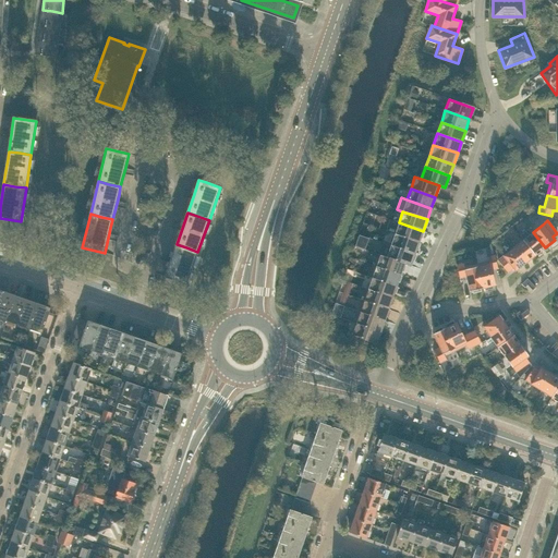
[(419,242),(423,231),(399,222),(395,234),(419,242)]
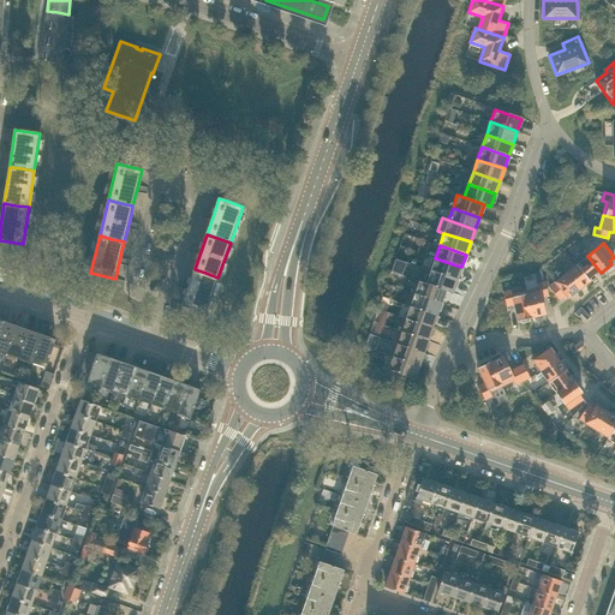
[(601,273),(587,256),(577,264),(590,281),(601,273)]
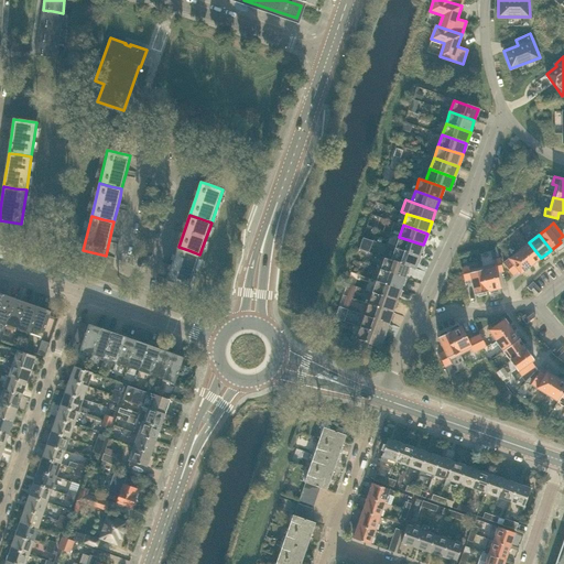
[(420,257),(423,245),(399,237),(394,248),(420,257)]
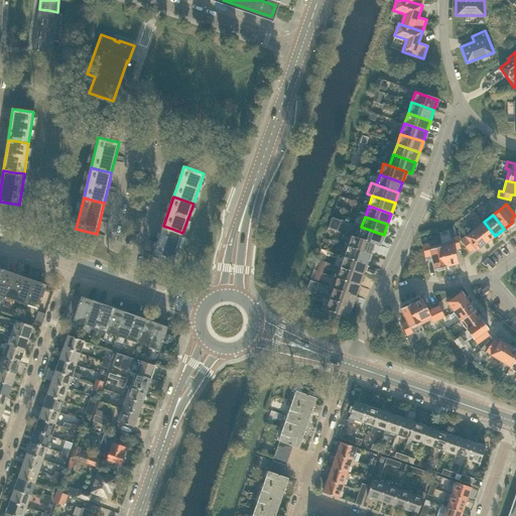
[(475,229),(486,243),(495,236),(484,222),(475,229)]
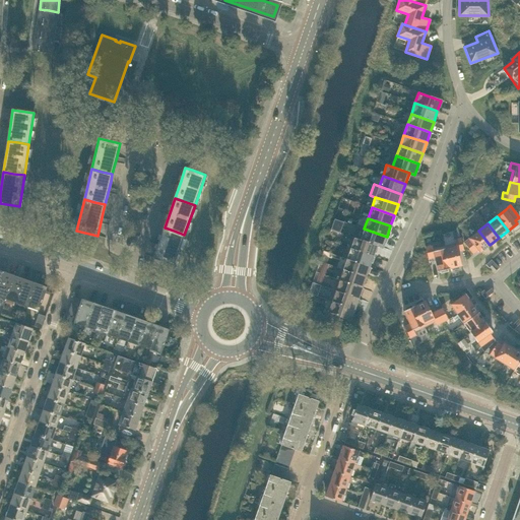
[(184,235),(174,231),(165,228),(158,245),(155,252),(153,257),(174,264),(178,252),(184,235)]
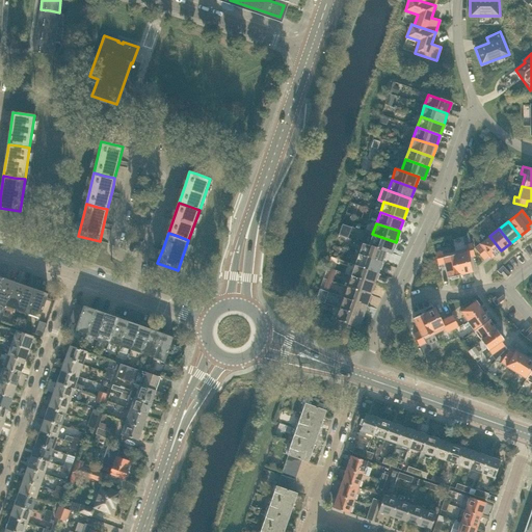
[(392,253),(396,242),(372,234),(369,245),(386,250),(392,253)]
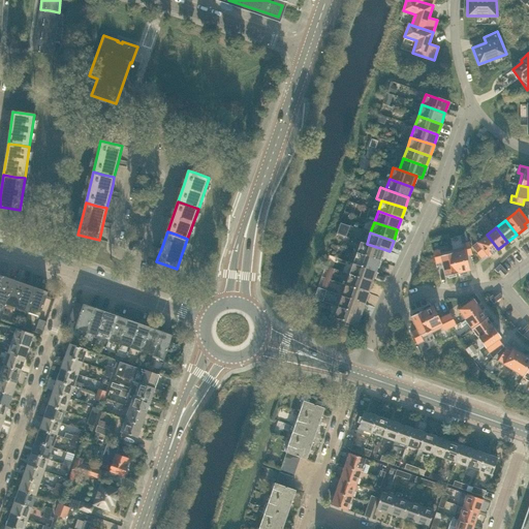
[(489,257),(498,249),(487,235),(477,243),(472,247),(481,258),(487,254),(489,257)]
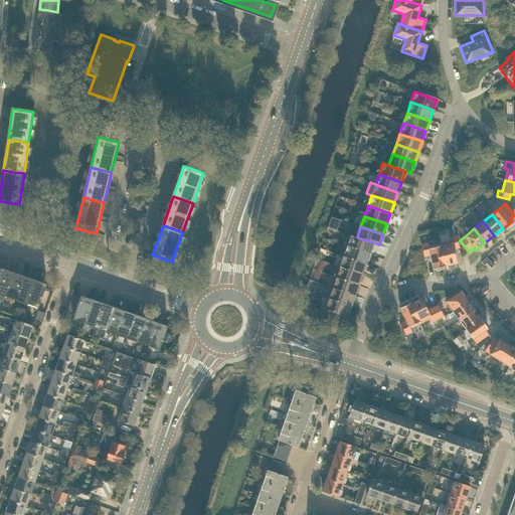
[(373,242),(357,237),(351,235),(347,245),(359,249),(369,253),(373,242)]
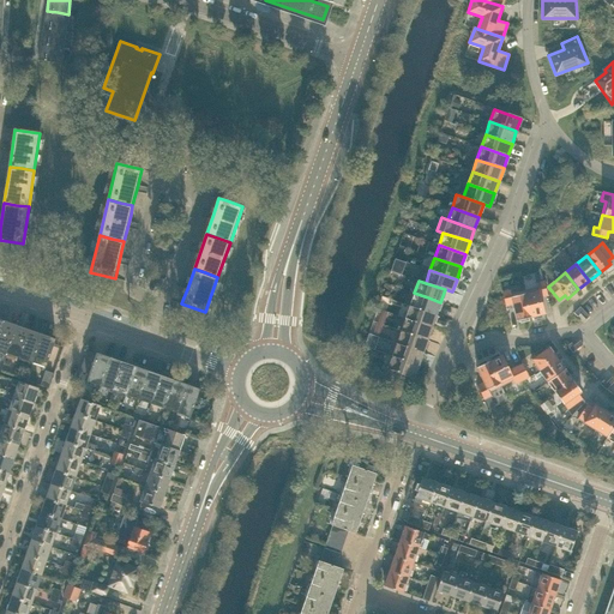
[(548,295),(545,281),(536,283),(537,288),(524,290),(531,317),(534,317),(534,319),(542,317),(542,314),(545,313),(541,298),(548,295)]
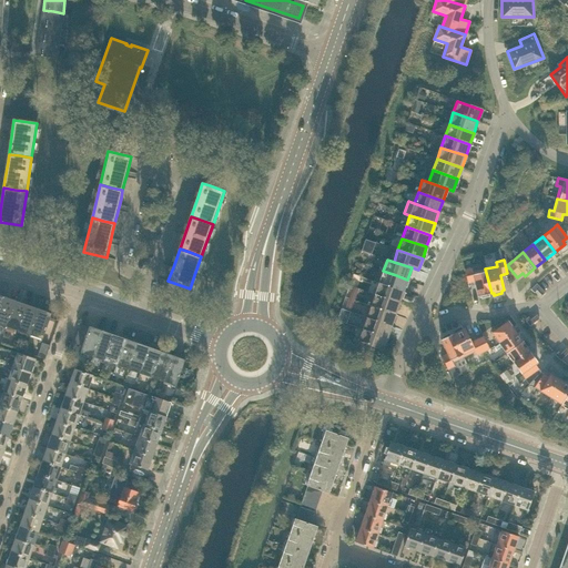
[(473,272),(472,267),(465,270),(468,283),(475,282),(478,296),(480,296),(482,298),(490,296),(489,294),(492,293),(485,269),(473,272)]
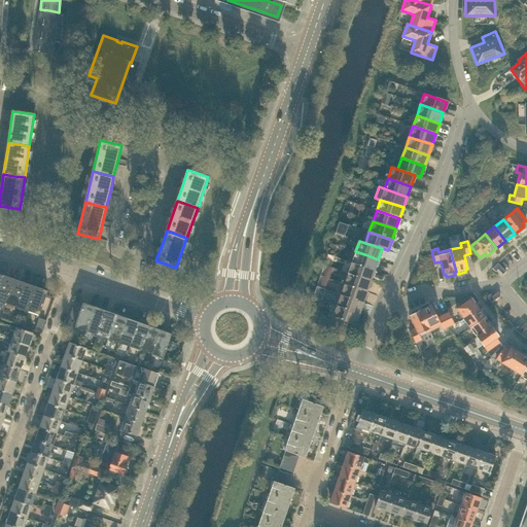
[(378,259),(367,255),(355,251),(351,262),(375,270),(378,259)]
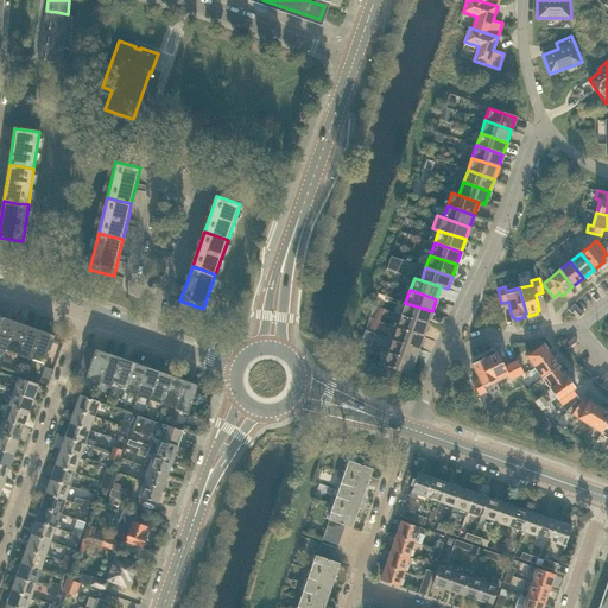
[(428,324),(432,311),(405,303),(401,315),(428,324)]
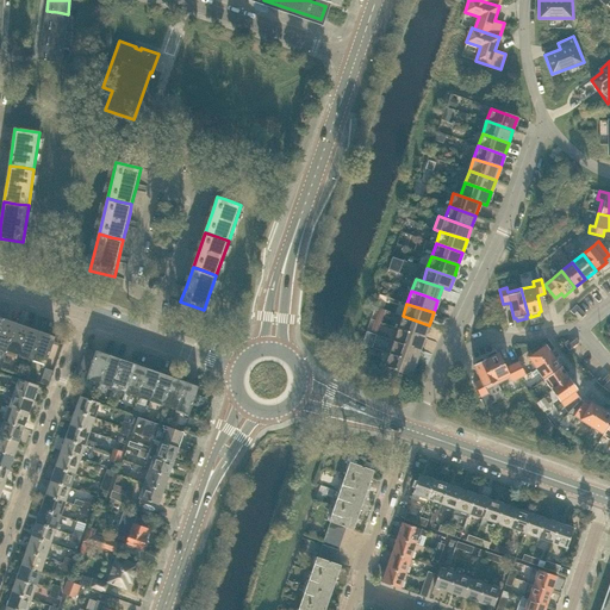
[(571,310),(571,311),(574,315),(577,311),(580,307),(577,304),(571,310)]
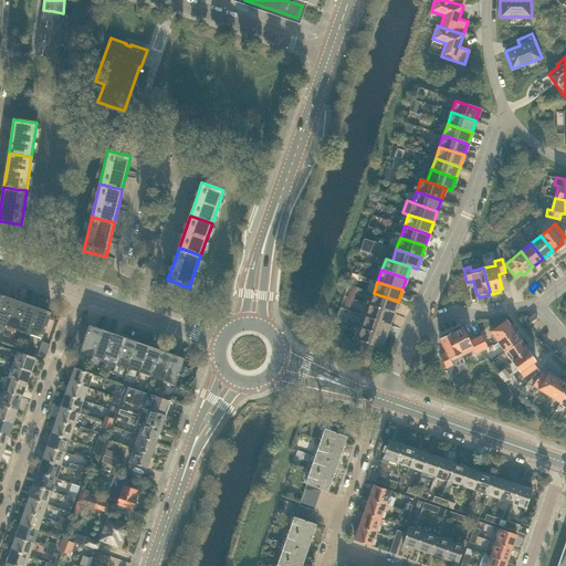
[(394,313),(398,302),(374,293),(369,305),(394,313)]
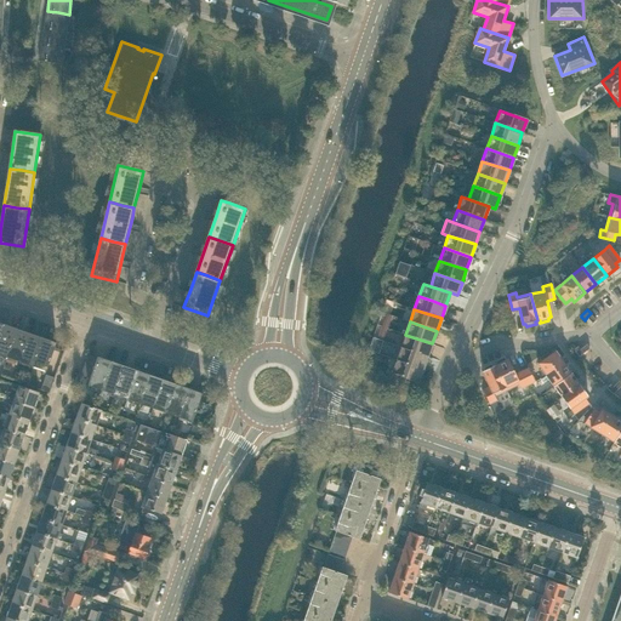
[(4,324),(0,336),(0,354),(7,357),(17,329),(4,324)]
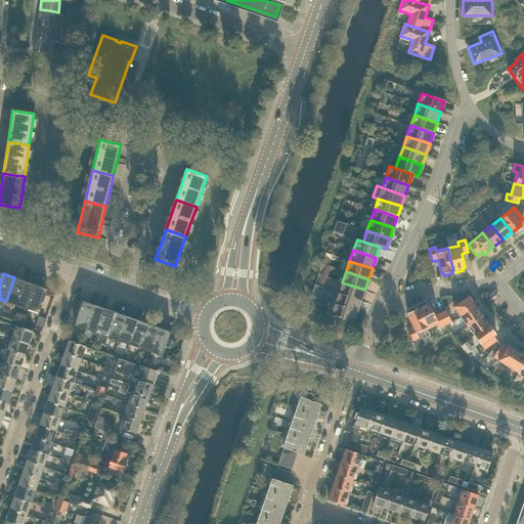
[(14,277),(6,301),(17,305),(26,281),(14,277)]
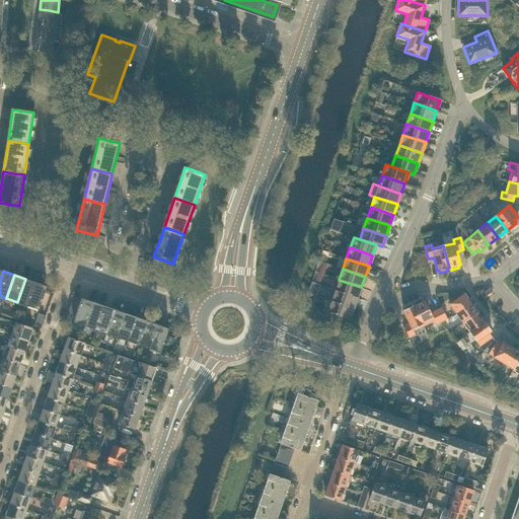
[(25,279),(17,302),(28,306),(36,282),(25,279)]
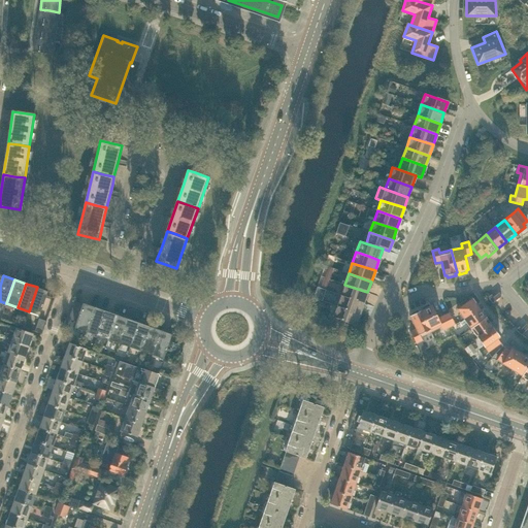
[(364,303),(367,292),(344,285),(340,295),(364,303)]
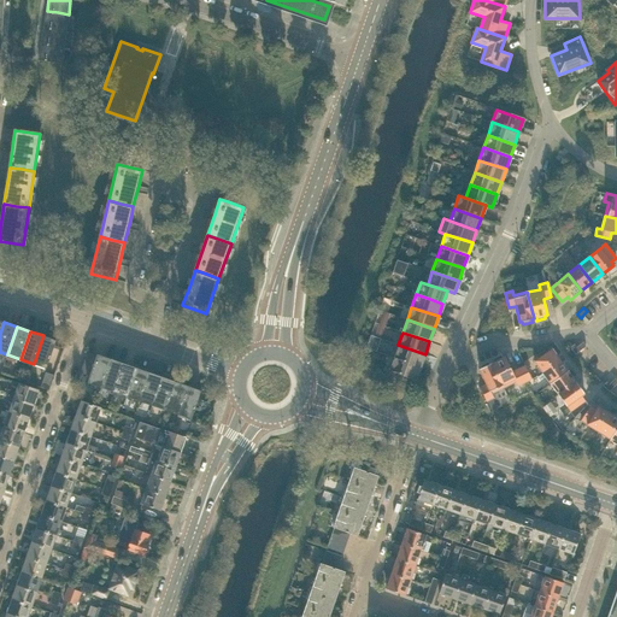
[(56,340),(43,335),(34,364),(46,369),(56,340)]
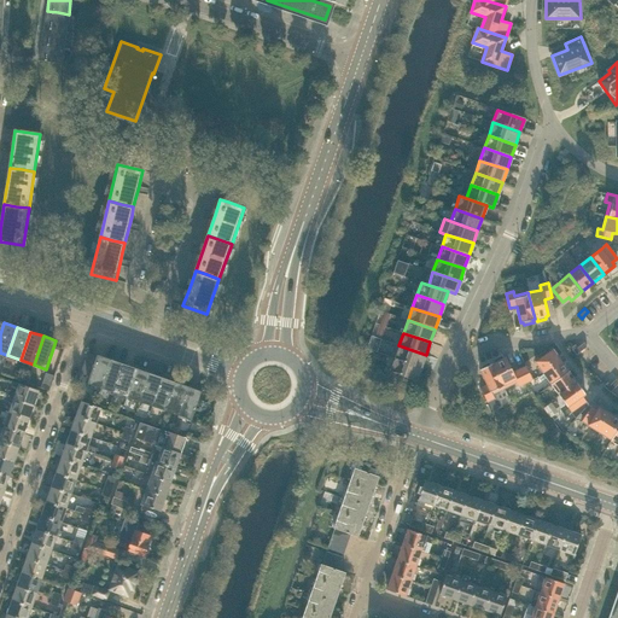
[(421,367),(426,355),(398,345),(395,357),(421,367)]
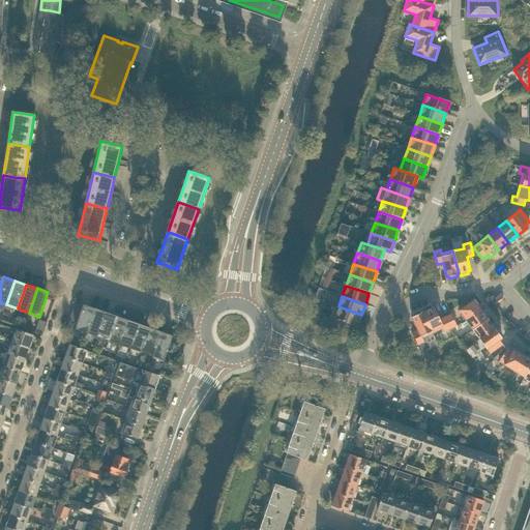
[(481,308),(474,299),(469,302),(468,300),(463,304),(464,306),(459,310),(466,320),(481,308)]
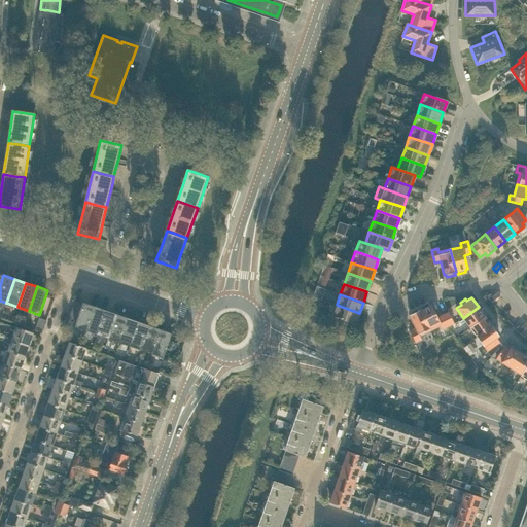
[(83,303),(82,304),(75,301),(69,318),(77,321),(75,326),(85,330),(95,307),(83,303)]
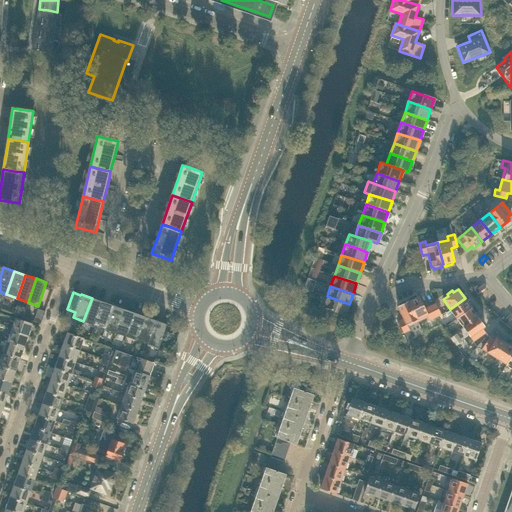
[(416,297),(415,295),(409,298),(410,300),(408,301),(418,321),(428,316),(430,320),(435,317),(430,306),(425,308),(419,296),(416,297)]
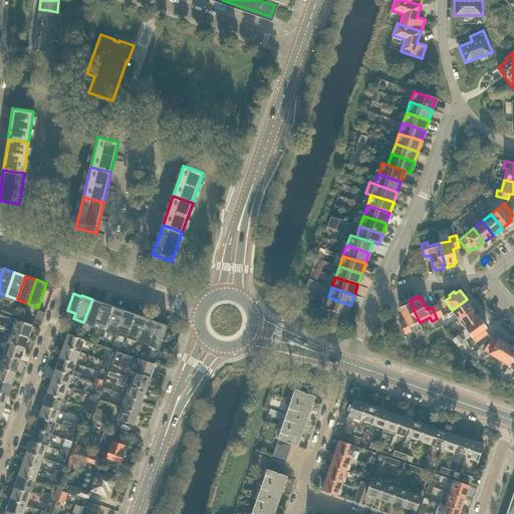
[(346,316),(350,305),(328,297),(324,308),(346,316)]
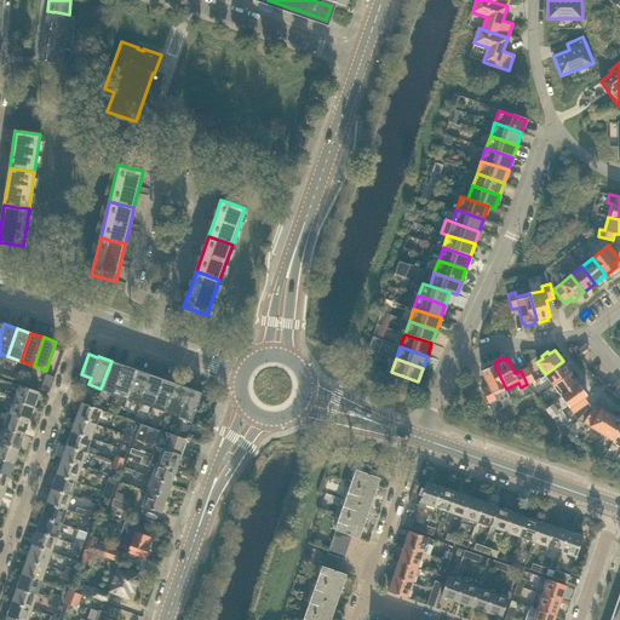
[(112,361),(101,389),(114,394),(124,365),(112,361)]
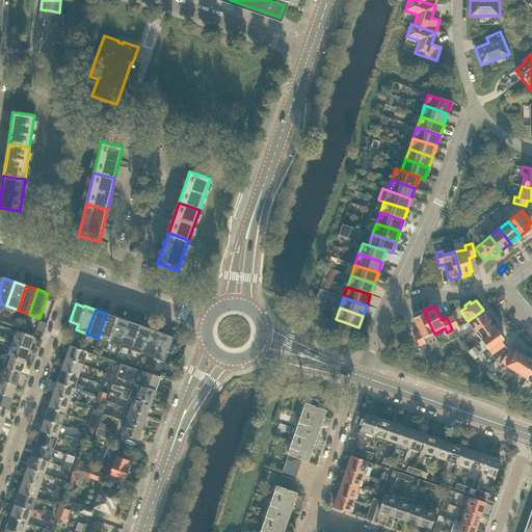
[(475,330),(489,320),(483,310),(468,321),(475,330)]
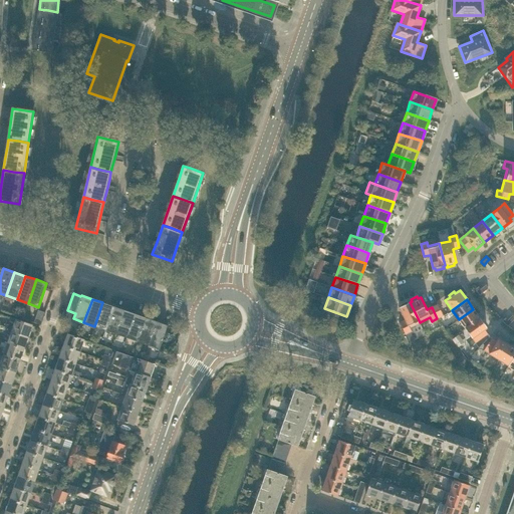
[(408,303),(407,301),(400,304),(401,306),(399,307),(406,320),(400,323),(406,334),(412,331),(410,327),(420,322),(410,302),(408,303)]
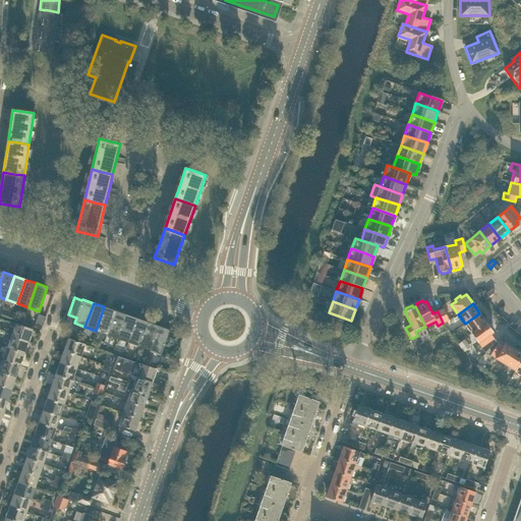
[(104,306),(96,331),(107,335),(115,310),(104,306)]
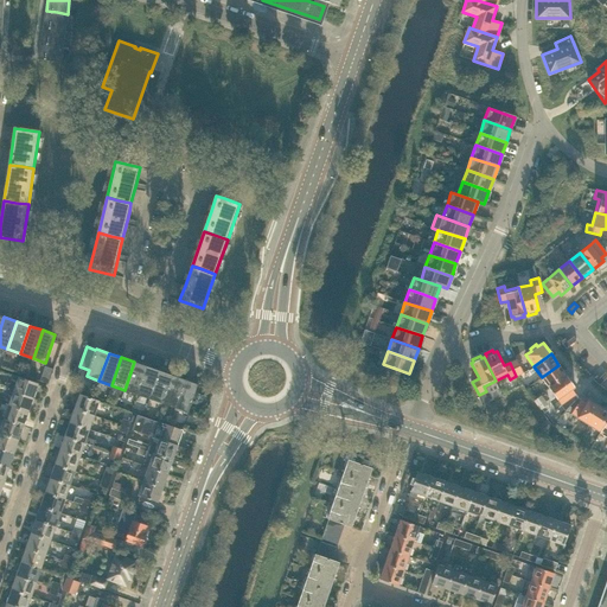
[(523,372),(517,359),(510,363),(516,376),(523,372)]
